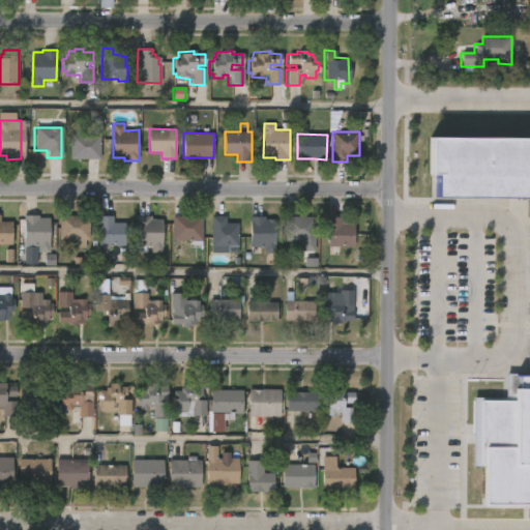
[(98,136),(98,160),(67,159),(68,135),(98,136)]
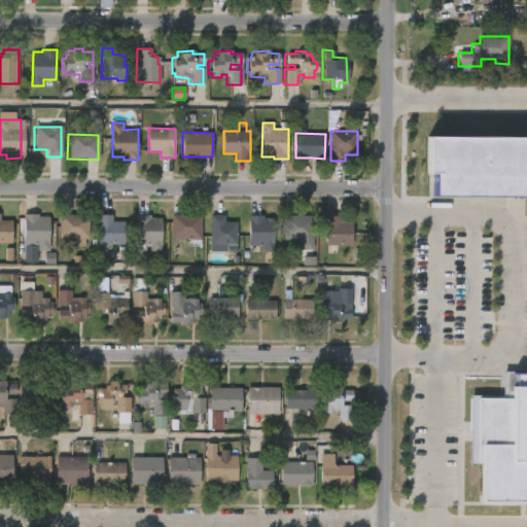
[(526,137),(427,138),(427,171),(434,171),(434,196),(526,196),(526,371),(499,371),(499,397),(468,397),(468,459),(481,459),(481,500),(526,500),(526,137)]
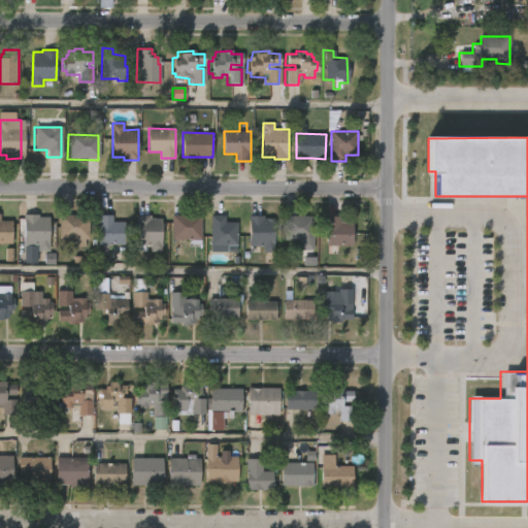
[(53,222),(53,228),(47,228),(47,252),(36,252),(36,245),(21,244),(22,215),(36,215),(36,218),(47,218),(47,222),(53,222)]
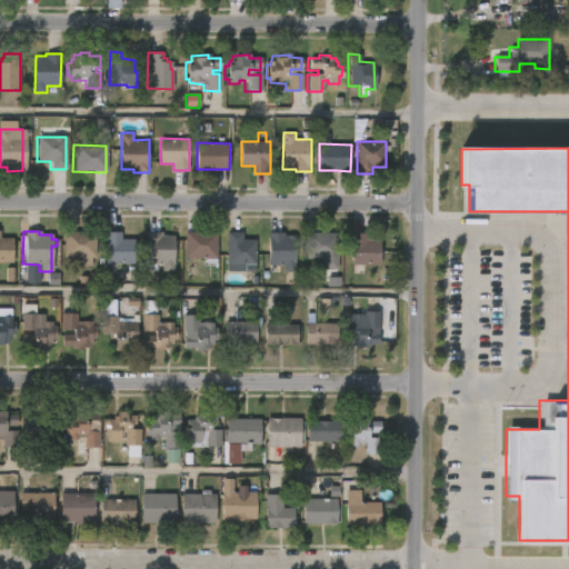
[(93,232),(93,259),(89,258),(89,267),(78,267),(78,259),(61,258),(61,231),(93,232)]
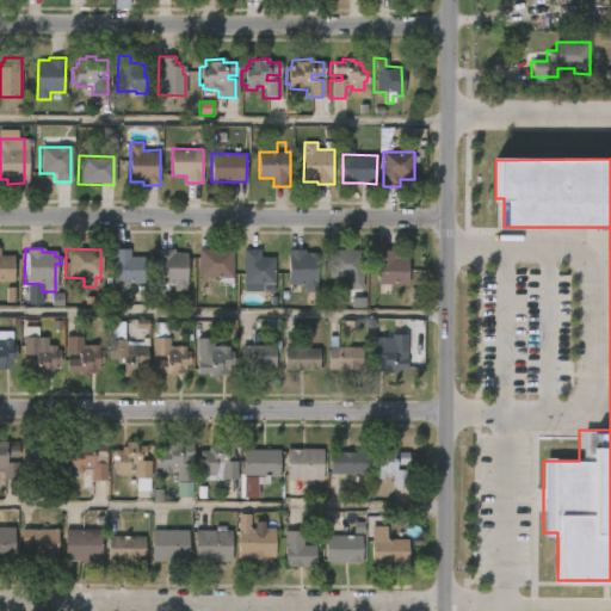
[(234,250),(234,277),(199,277),(199,248),(234,250)]
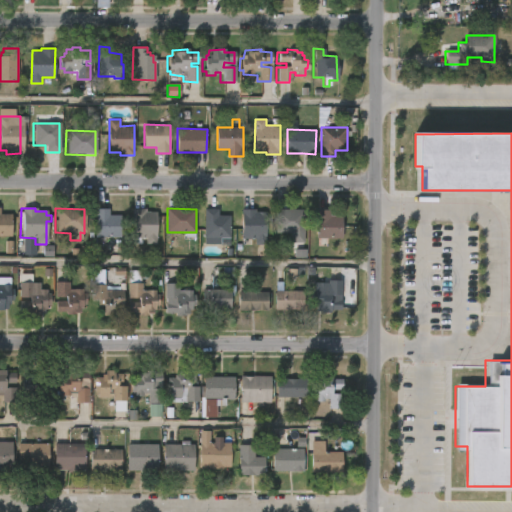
[(219,208),(219,215),(231,215),(231,244),(205,244),(205,208),(219,208)]
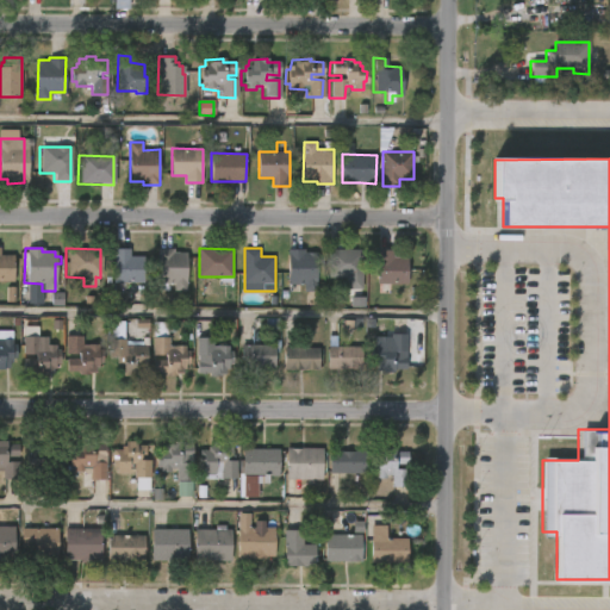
[(128,249),(128,256),(141,256),(141,282),(110,282),(111,249),(128,249)]
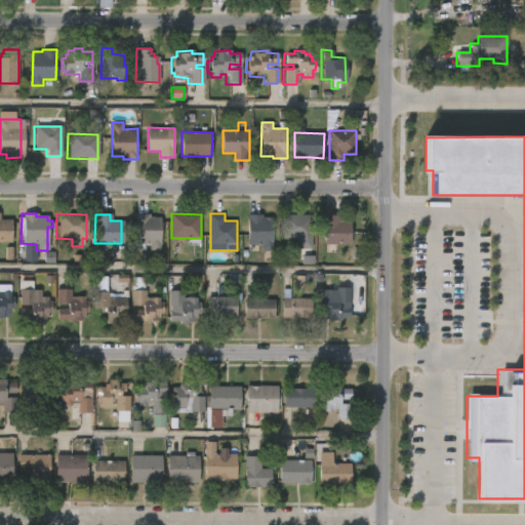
[(147,214),(147,217),(158,217),(158,251),(147,251),(147,245),(132,245),(132,214),(147,214)]
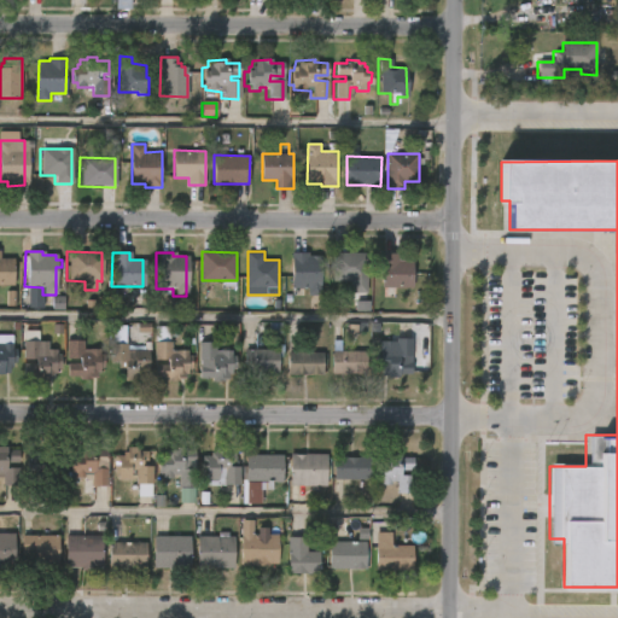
[(309,252),(309,256),(322,256),(322,296),(309,296),(308,287),(292,289),(292,252),(309,252)]
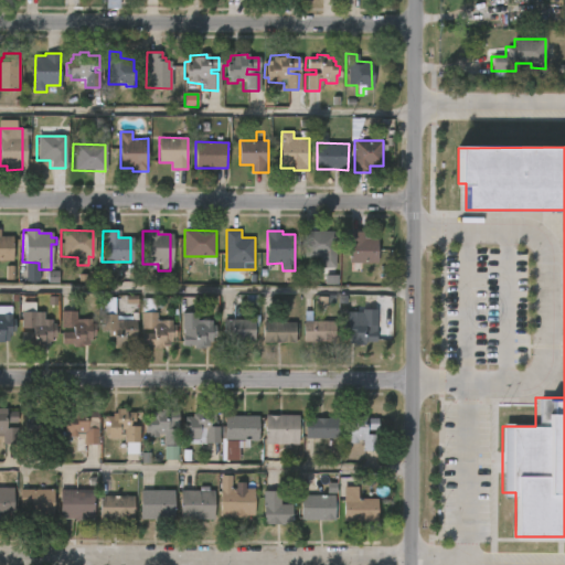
[(323,257),(305,256),(305,231),(336,231),(336,257),(323,257)]
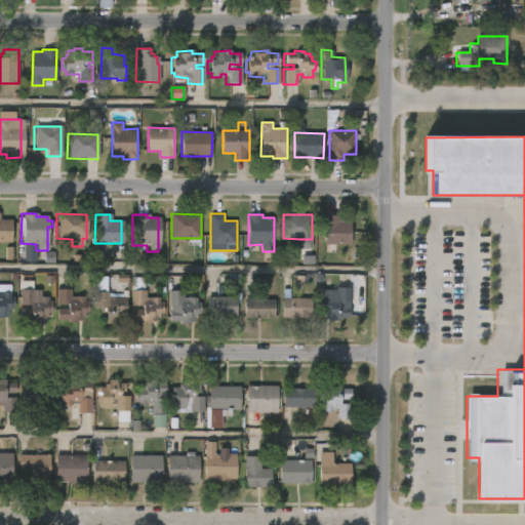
[(340,215),(339,221),(353,221),(353,244),(325,244),(325,214),(340,215)]
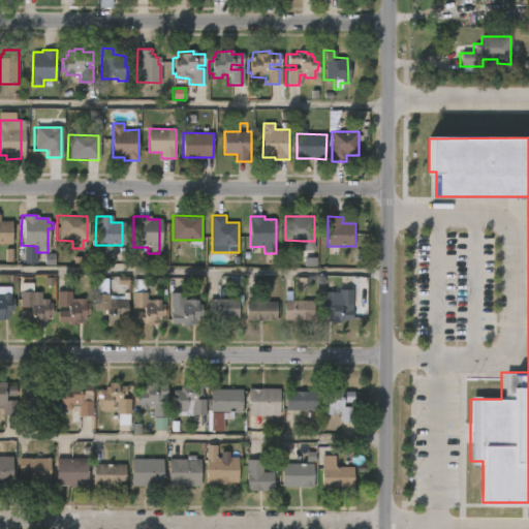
[(0,222),(10,222),(10,245),(0,245),(0,222)]
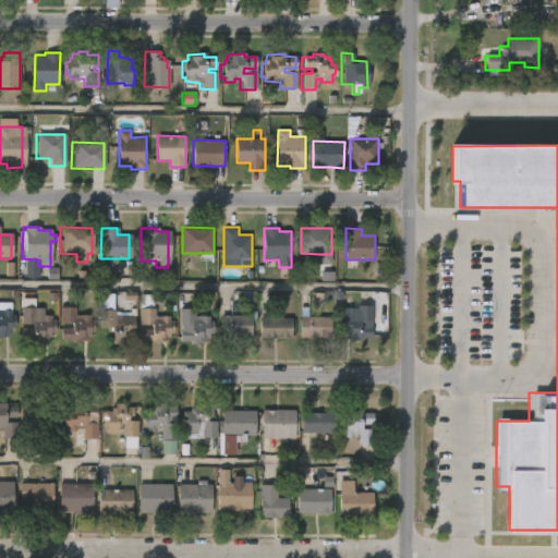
[(112,294),(112,311),(113,311),(113,316),(128,317),(129,310),(134,310),(134,317),(132,317),(132,338),(126,338),(126,341),(123,341),(123,346),(111,346),(111,335),(105,335),(105,327),(98,327),(98,312),(95,312),(96,294),(112,294)]
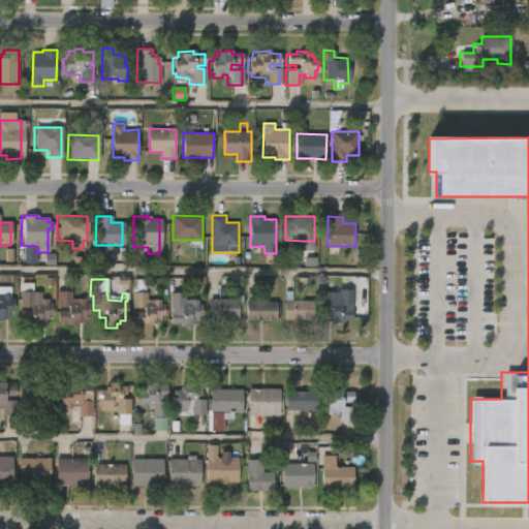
[(143,280),(143,293),(145,293),(145,301),(159,301),(159,306),(162,306),(161,321),(157,321),(157,325),(142,327),(142,324),(130,324),(130,280),(143,280)]
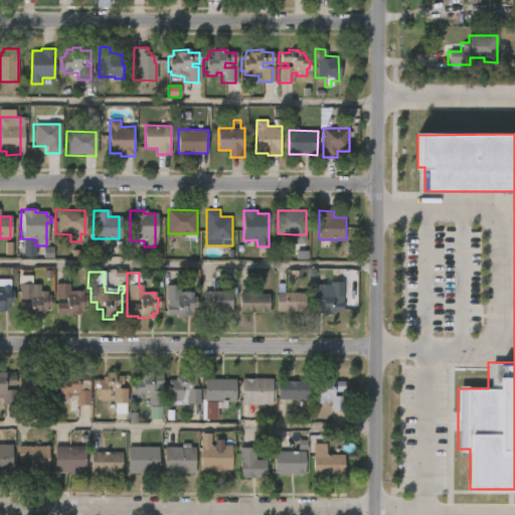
[(30,276),(31,295),(37,295),(37,292),(45,292),(45,296),(49,296),(49,309),(47,309),(47,311),(45,310),(44,316),(17,314),(18,276),(30,276)]
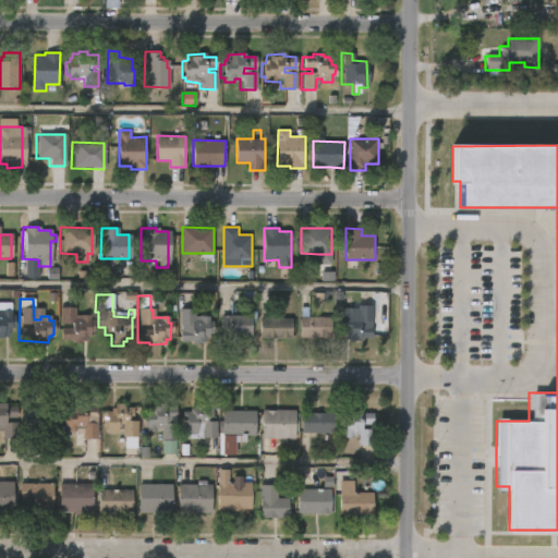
[(0,303),(9,303),(9,317),(13,317),(13,328),(10,328),(10,332),(7,332),(7,338),(0,338),(0,303)]
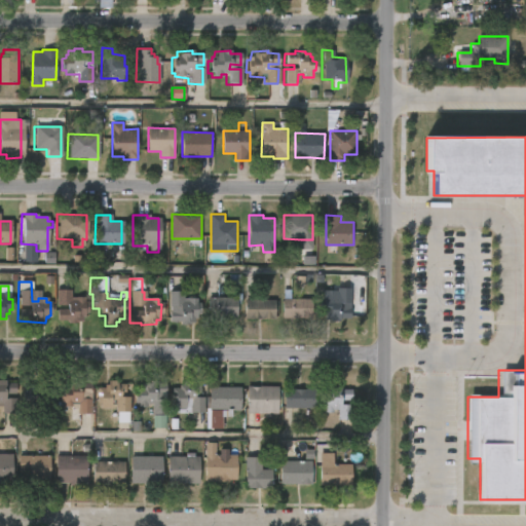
[(352,288),(351,318),(341,318),(341,322),(326,320),(326,315),(324,315),(324,311),(321,311),(321,299),(324,299),(324,295),(333,295),(333,298),(338,298),(338,288),(352,288)]
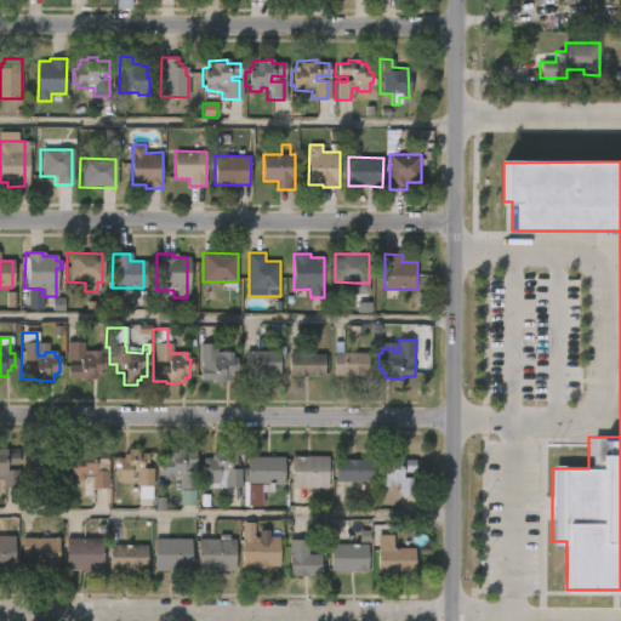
[(81,341),(83,351),(98,351),(98,355),(103,355),(103,370),(100,370),(100,375),(96,375),(96,380),(79,382),(79,377),(67,377),(66,342),(81,341)]
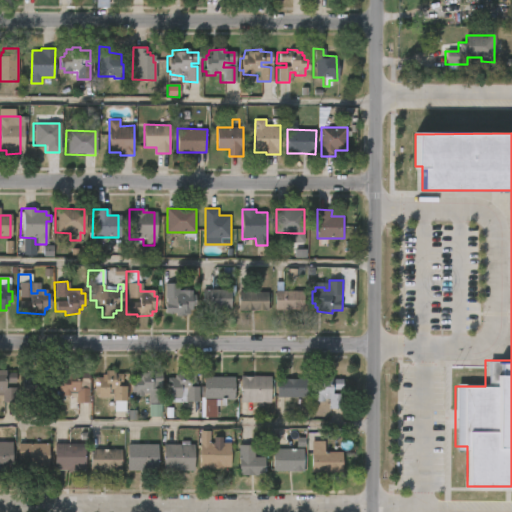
[(177,291),(191,291),(190,295),(193,295),(193,307),(191,307),(191,310),(185,310),(185,317),(163,314),(164,303),(173,303),(173,299),(163,299),(163,284),(177,285),(177,291)]
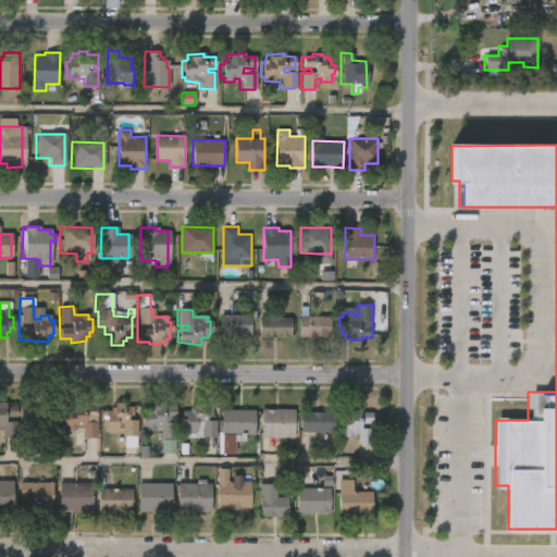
[(225,336),(218,336),(218,316),(249,316),(249,336),(225,336)]
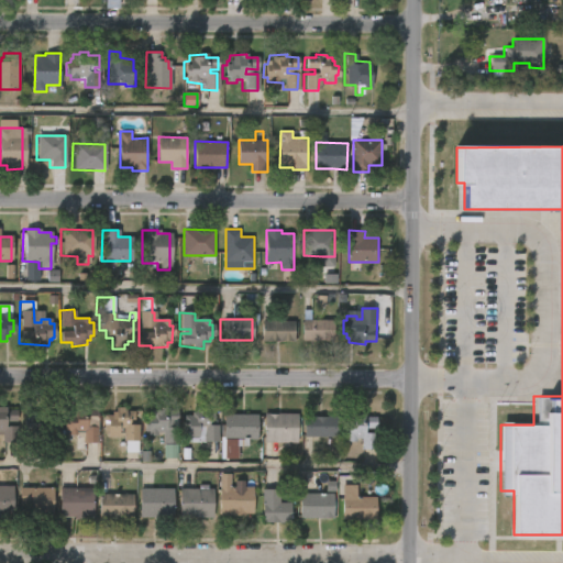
[(335,320),(334,341),(302,340),(302,320),(335,320)]
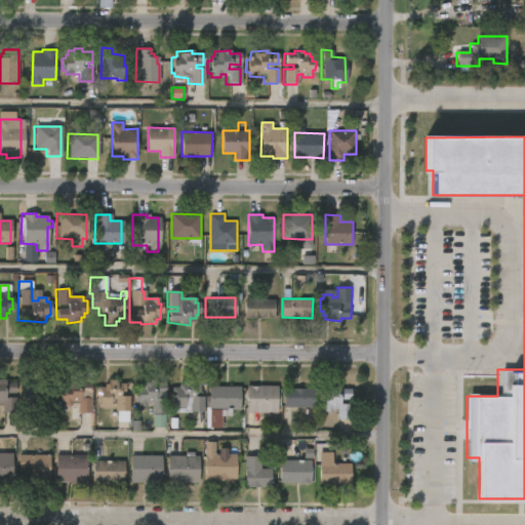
[(276,299),(275,319),(245,319),(245,299),(276,299)]
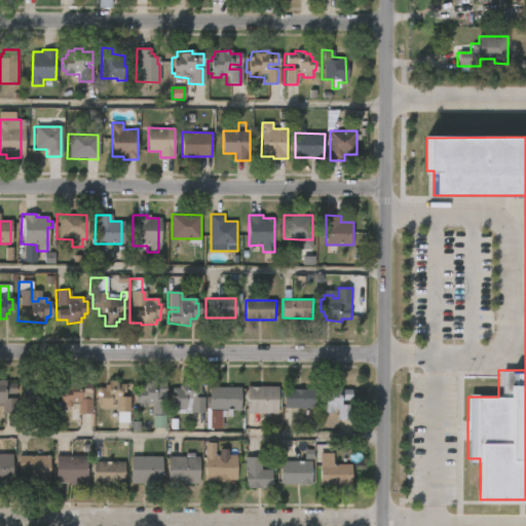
[(0,380),(7,380),(6,383),(16,383),(16,395),(9,395),(9,399),(17,400),(16,414),(2,414),(2,406),(0,405),(0,380)]
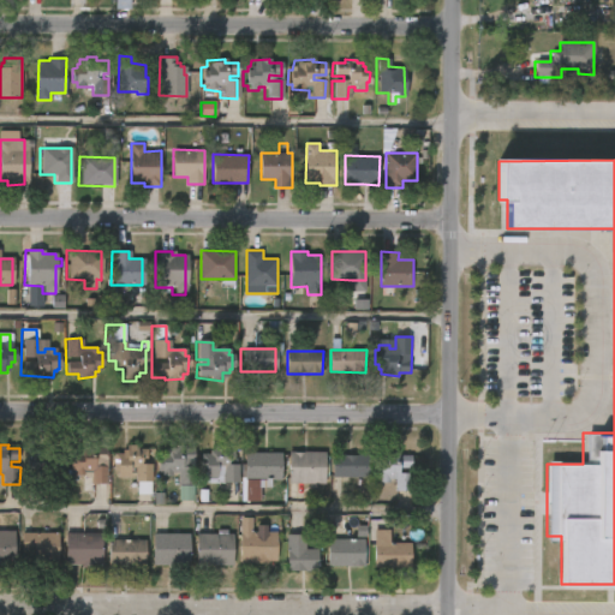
[(96,445),(96,448),(108,448),(108,461),(96,460),(96,466),(108,466),(108,483),(90,483),(90,473),(76,475),(76,470),(71,470),(71,457),(76,457),(76,451),(78,451),(78,447),(83,447),(83,445),(96,445)]
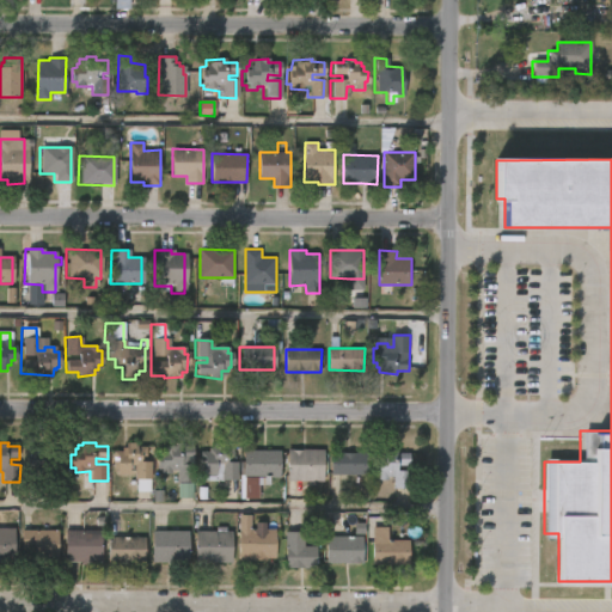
[(148,447),(147,461),(152,461),(151,491),(136,491),(138,479),(135,479),(135,476),(117,476),(117,469),(114,469),(115,451),(122,451),(122,447),(127,447),(127,442),(139,442),(139,446),(148,447)]
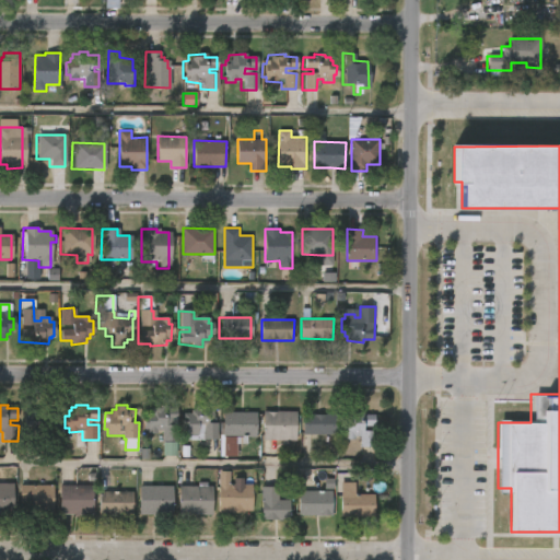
[(166,407),(179,408),(178,421),(168,420),(167,424),(178,426),(178,442),(162,441),(163,430),(158,430),(158,433),(148,433),(148,429),(143,429),(144,412),(150,411),(150,407),(158,407),(159,405),(166,406),(166,407)]
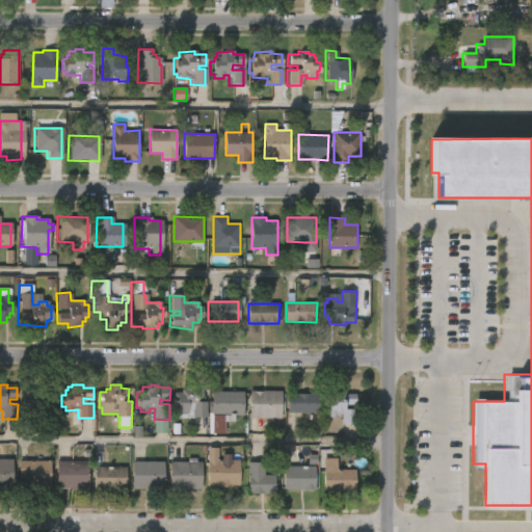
[(204,389),(204,398),(200,397),(200,401),(208,402),(208,418),(178,417),(178,408),(175,408),(175,392),(182,393),(183,389),(185,389),(185,386),(197,386),(196,389),(204,389)]
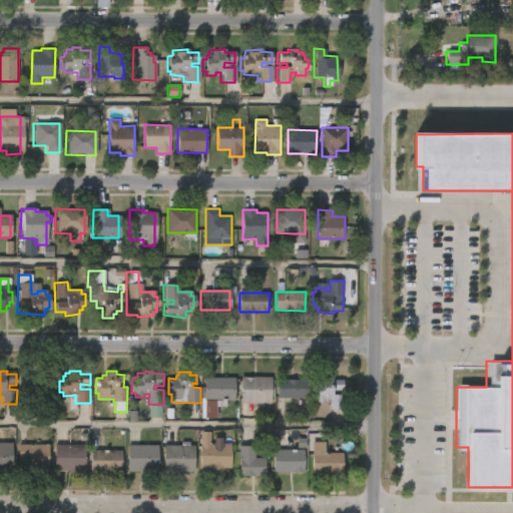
[(54,376),(53,395),(22,394),(22,375),(54,376)]
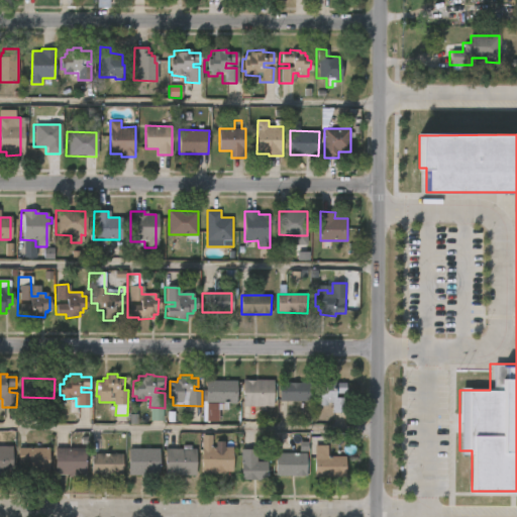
[(207,421),(202,421),(203,380),(235,381),(234,403),(215,402),(214,421),(207,421)]
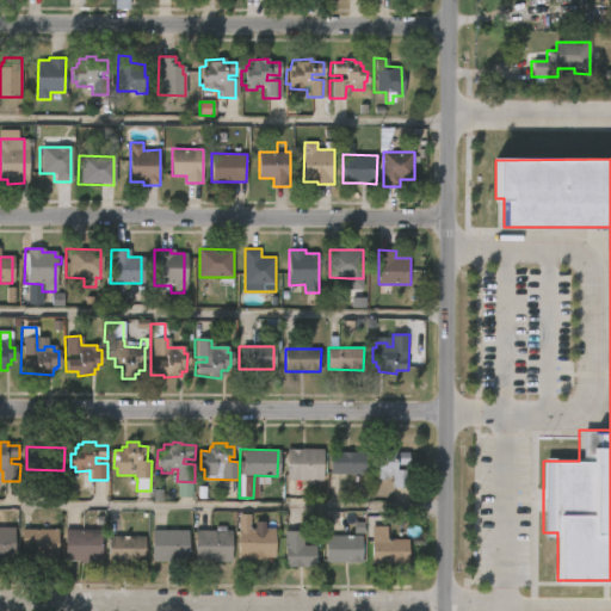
[(288,480),(287,449),(325,449),(323,480),(288,480)]
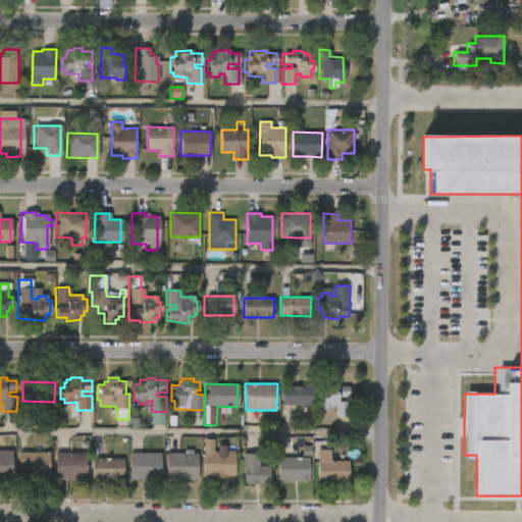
[(340,383),(340,386),(351,386),(350,398),(341,397),(341,401),(351,402),(350,417),(335,417),(336,407),(331,407),(331,410),(322,410),(322,405),(318,405),(319,393),(323,393),(325,385),(331,385),(331,383),(340,383)]
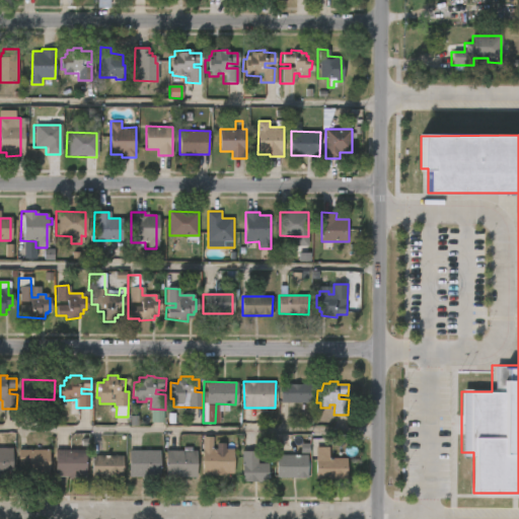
[(282,402),(281,383),(312,383),(312,402),(282,402)]
